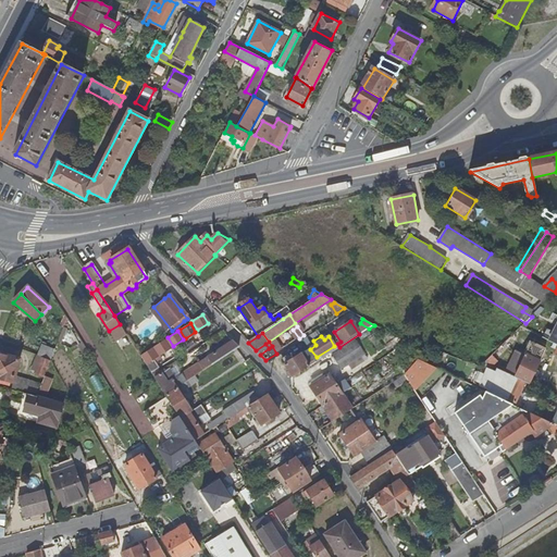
[(510,337),(492,356),(497,361),(516,343),(510,337)]
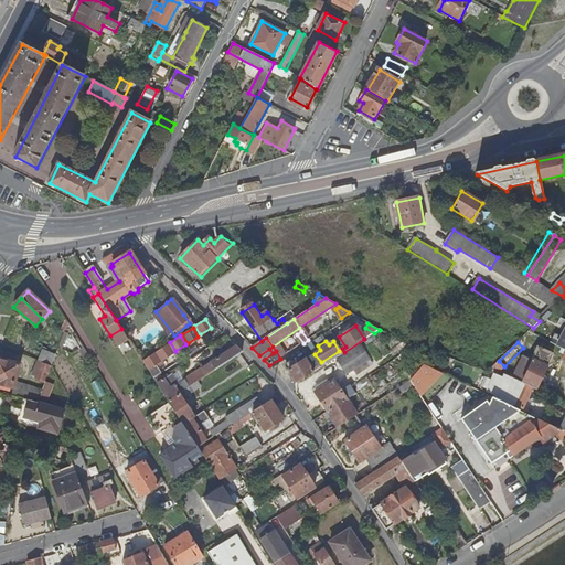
[(157,375),(160,373),(156,368),(162,363),(160,360),(172,352),(168,343),(141,360),(151,375),(155,374),(156,375),(157,375)]
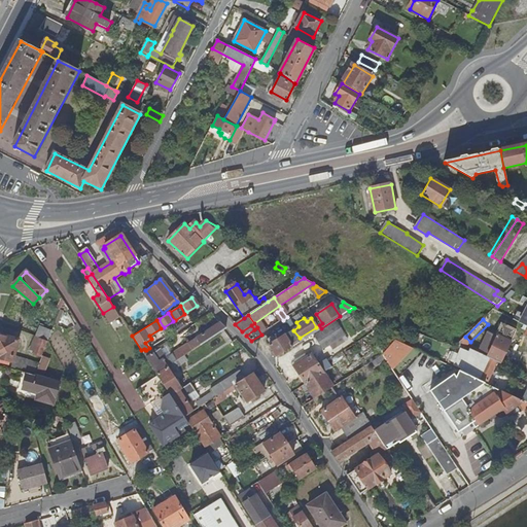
[(338,322),(315,337),(324,349),(346,335),(338,322)]
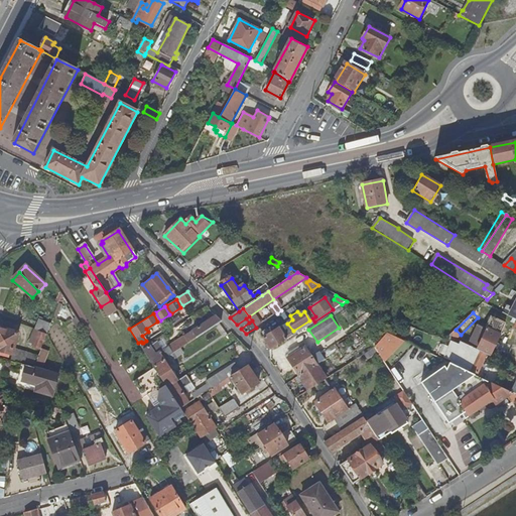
[(488,355),(491,357),(507,323),(492,315),(487,328),(479,324),(468,345),(488,355)]
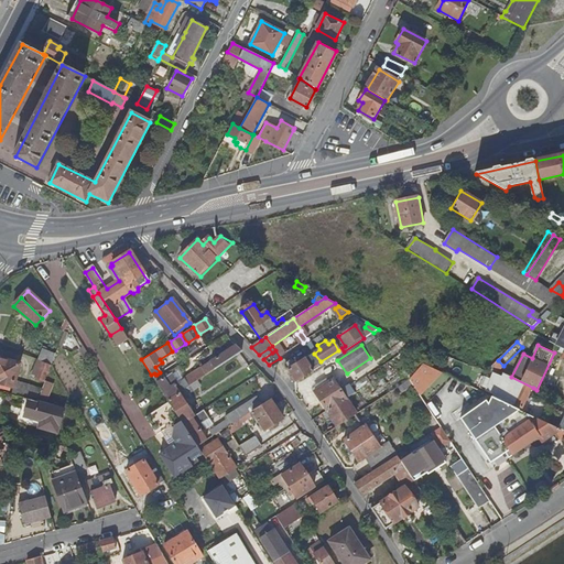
[(193,372),(197,380),(241,353),(235,346),(193,372)]
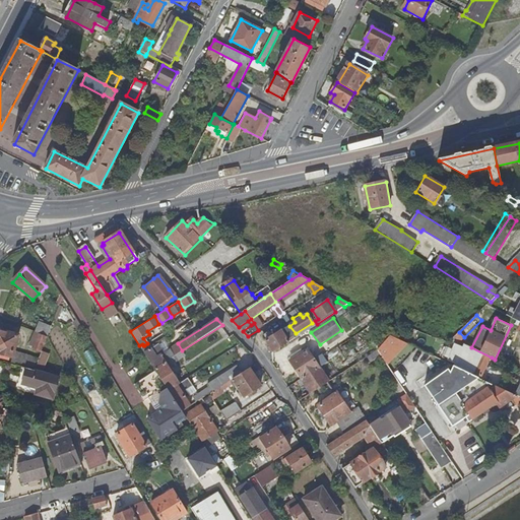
[(48,337),(52,327),(40,322),(36,332),(48,337)]
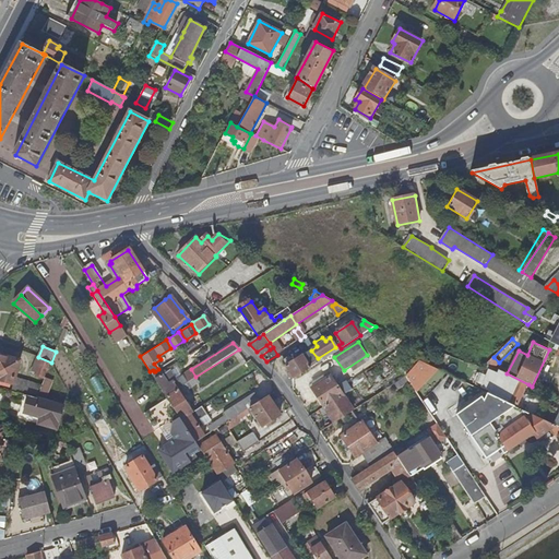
[(0,381),(13,385),(15,378),(20,361),(0,356),(0,381)]
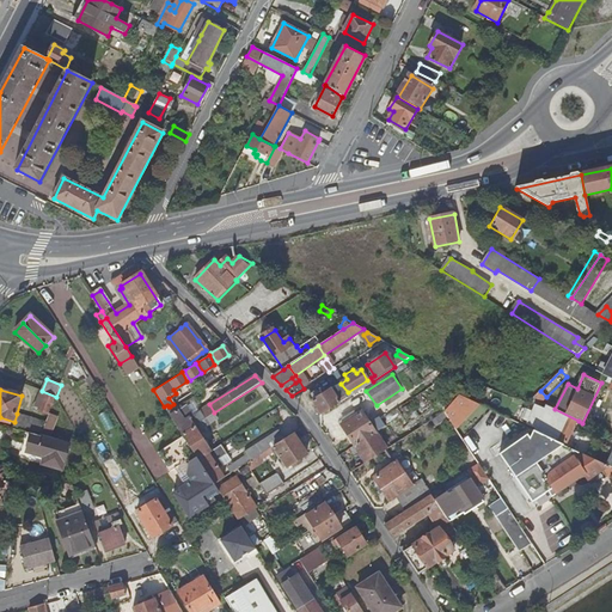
[(310,397),(322,415),(341,403),(331,390),(323,396),(319,391),(316,390),(311,393),(310,397)]
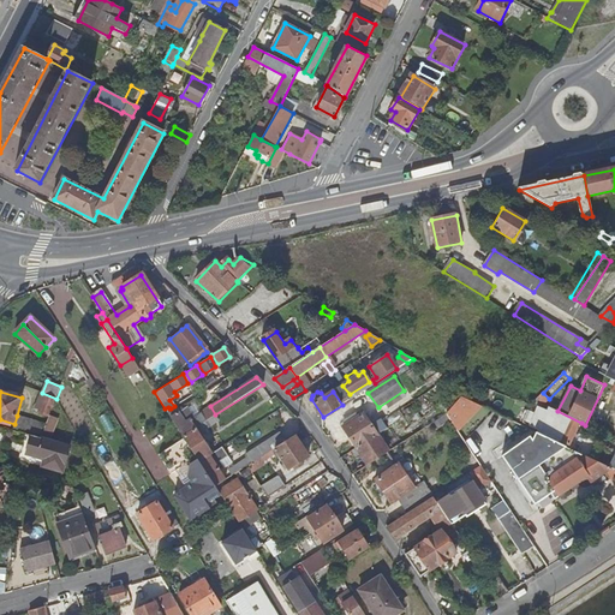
[(35,411),(48,417),(57,399),(42,393),(35,411)]
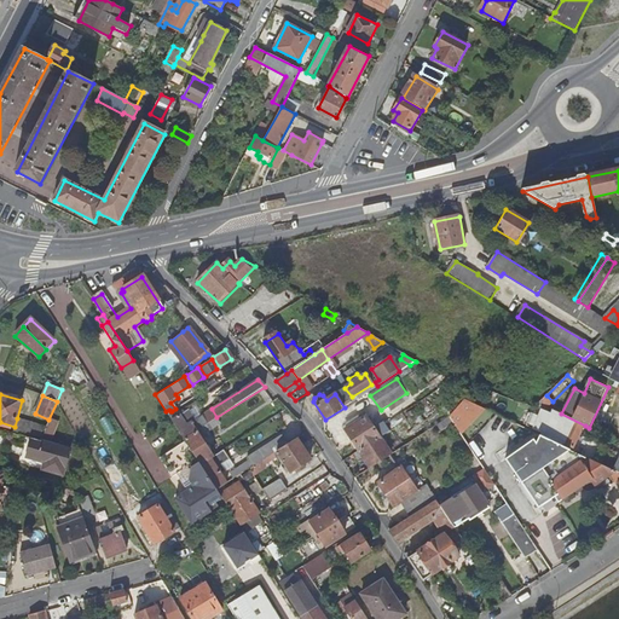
[(457,427),(480,406),(466,399),(450,416),(457,427)]
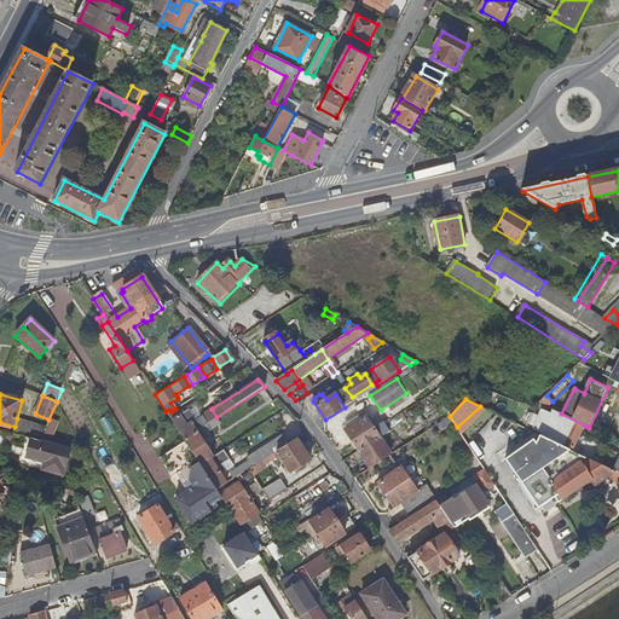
[(528,427),(534,429),(545,409),(538,408),(528,427)]
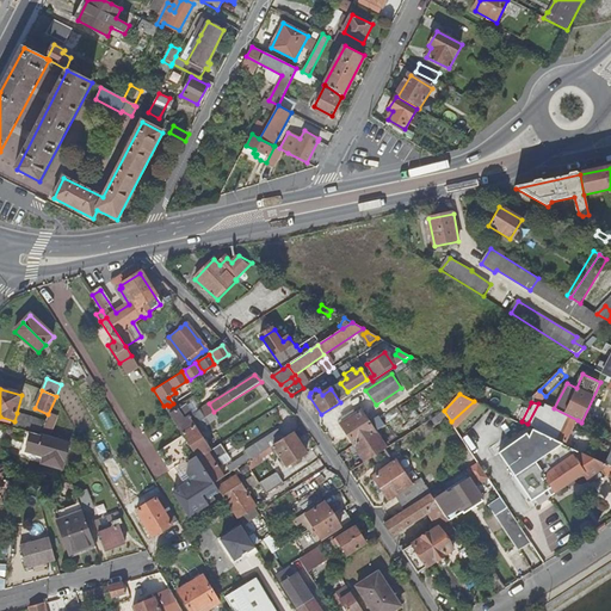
[(195,424),(207,417),(201,408),(192,413),(186,403),(168,414),(180,432),(195,424)]
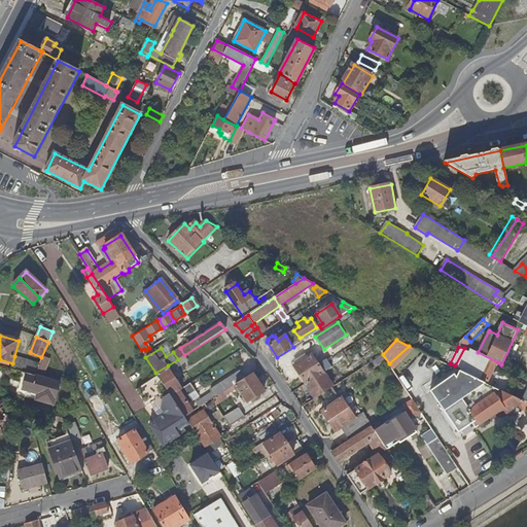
[(464,348),(455,365),(462,370),(468,372),(477,352),(471,349),(464,348)]
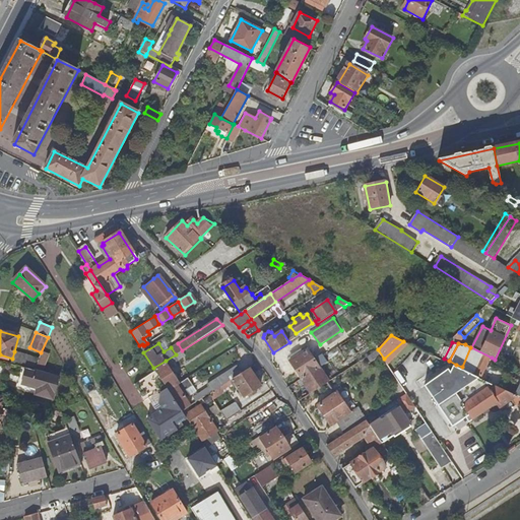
[(462,367),(474,373),(482,377),(492,358),(471,347),(470,347),(462,367)]
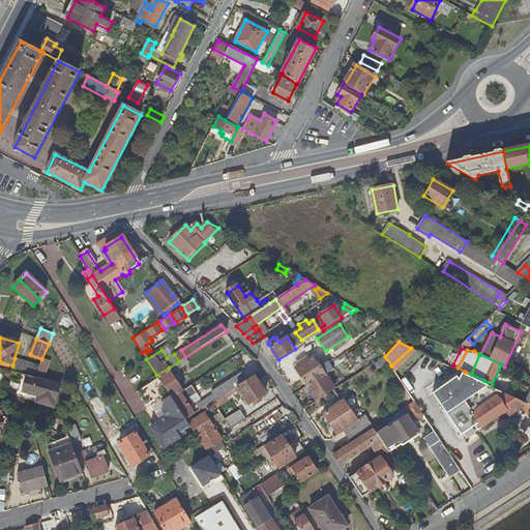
[(37,371),(46,374),(51,360),(42,357),(37,371)]
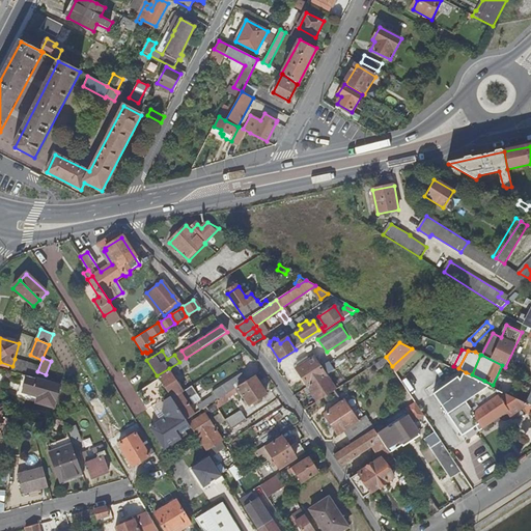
[(309,388),(327,375),(314,358),(298,370),(309,388)]
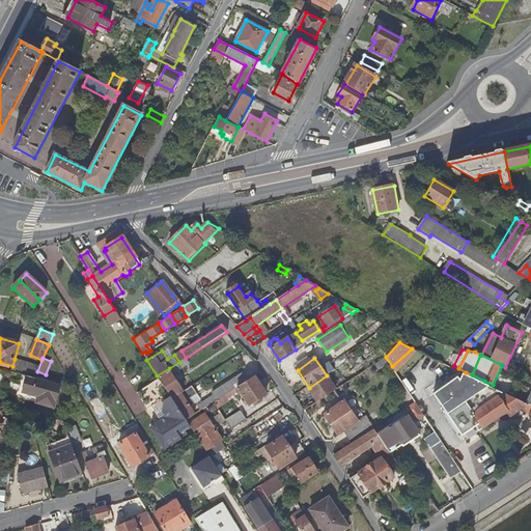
[(39,366),(15,359),(12,366),(11,371),(34,378),(39,366)]
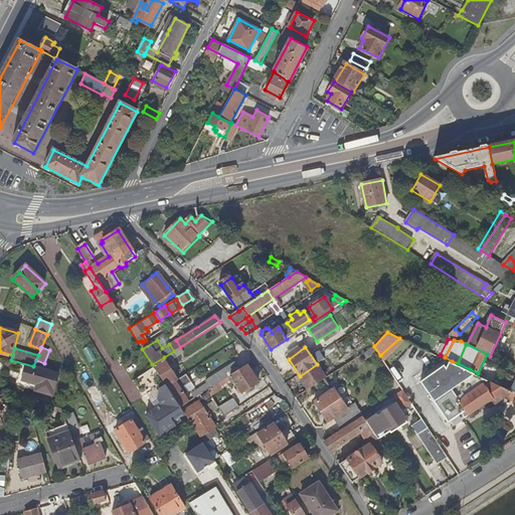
[(178,378),(164,357),(152,364),(156,369),(166,385),(176,380),(178,378)]
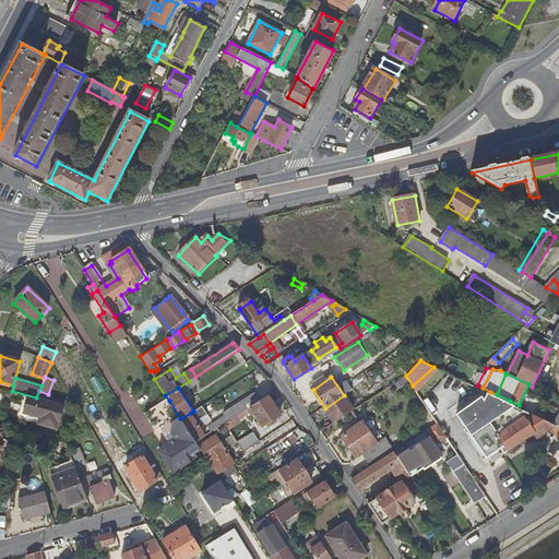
[(489,394),(487,393),(459,412),(482,449),(494,442),(491,439),(497,436),(499,438),(496,440),(503,454),(534,435),(537,439),(555,427),(508,403),(495,397),(489,394)]
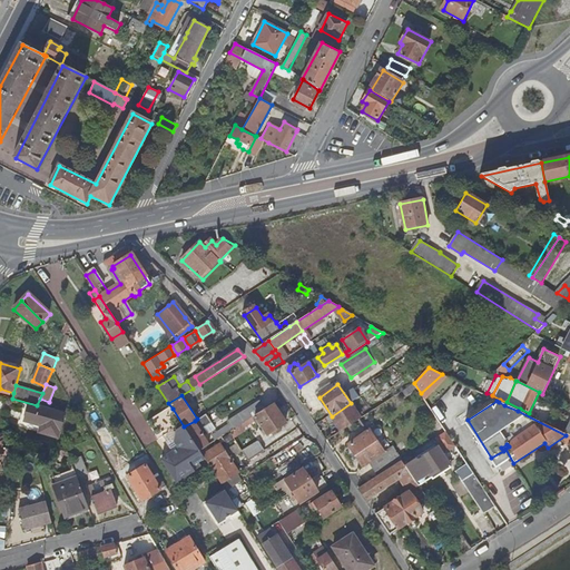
[(507,402),(504,405),(518,411),(520,409),(507,402)]
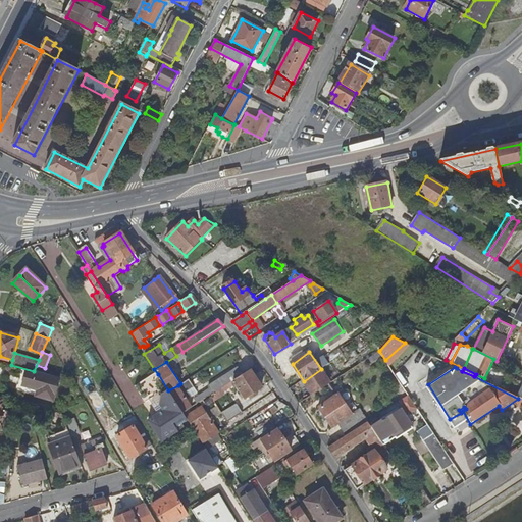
[(20,369),(16,385),(21,386),(20,393),(52,400),(57,378),(20,369)]
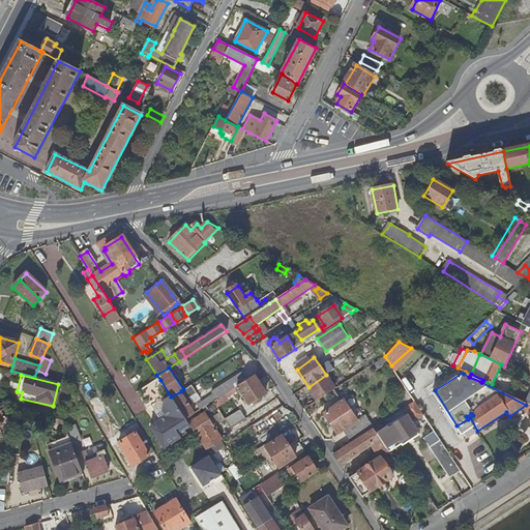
[(224,394),(226,399),(239,390),(248,405),(252,402),(254,406),(262,401),(260,398),(265,393),(261,387),(263,385),(261,381),(259,383),(254,375),(224,394)]
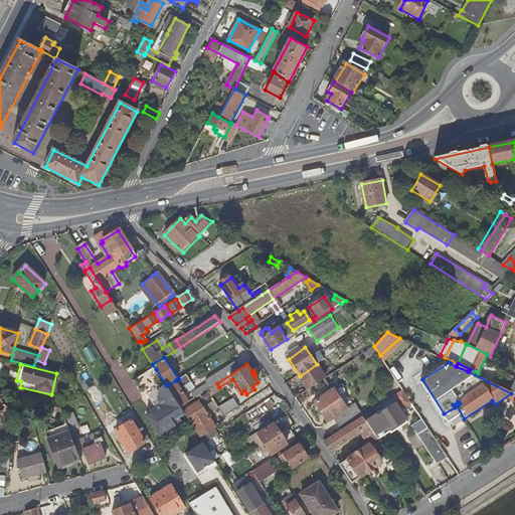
[(326,378),(317,364),(300,376),(309,389),(326,378)]
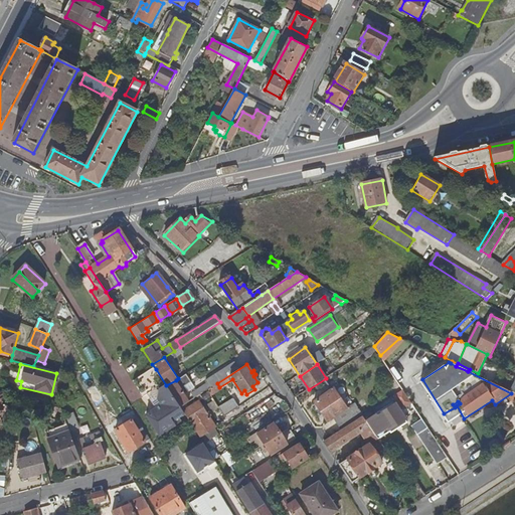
[(166,385),(156,369),(135,383),(143,396),(146,394),(155,408),(151,411),(164,433),(181,420),(179,417),(184,413),(182,411),(179,406),(166,385)]
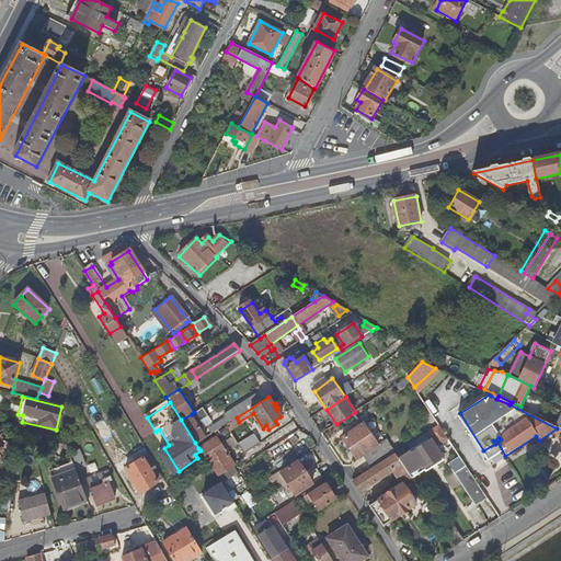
[(206,436),(192,414),(181,420),(195,443),(206,436)]
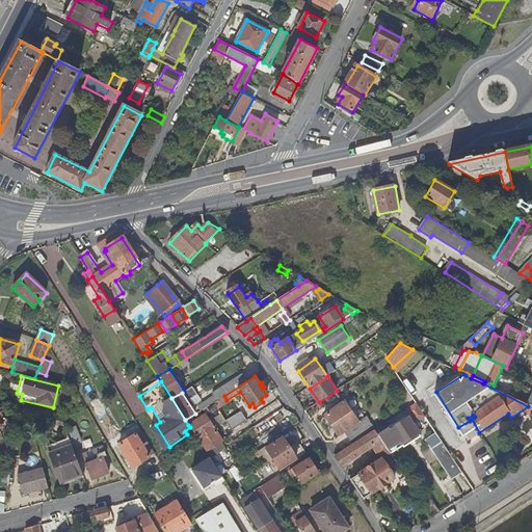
[(198,394),(191,398),(194,404),(203,400),(198,394)]
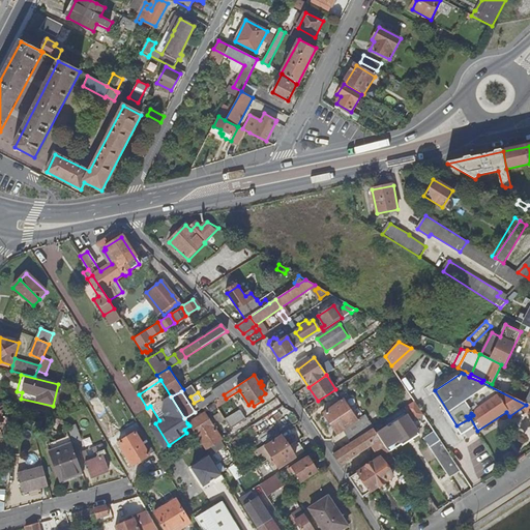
[(197,404),(200,409),(212,402),(217,398),(214,392),(197,404)]
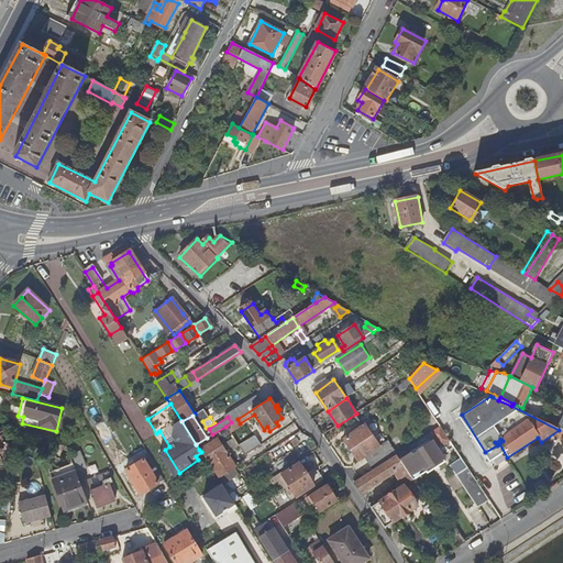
[(242,426),(240,423),(238,419),(231,422),(225,427),(230,433),(242,426)]
